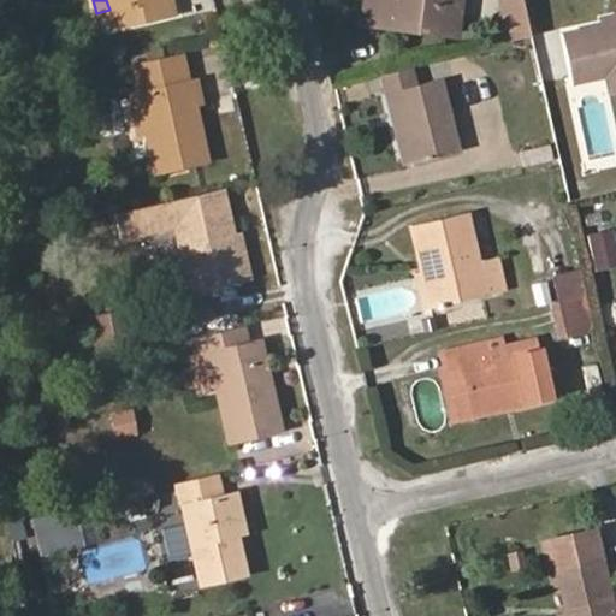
[(175,12),(172,0),(106,0),(110,10),(113,27),(175,12)]
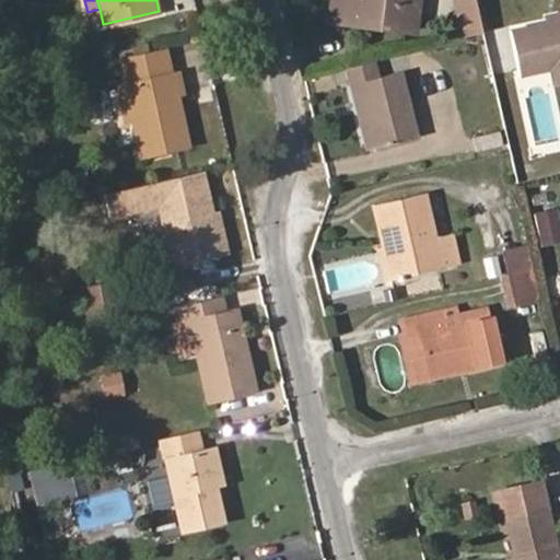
[(416,32),(419,0),(333,0),(330,21),(416,32)]
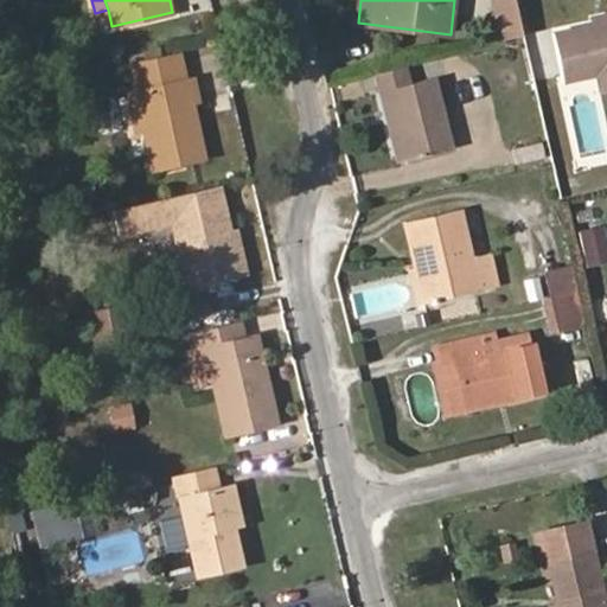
[(521,23),(515,0),(493,0),(500,27),(521,23)]
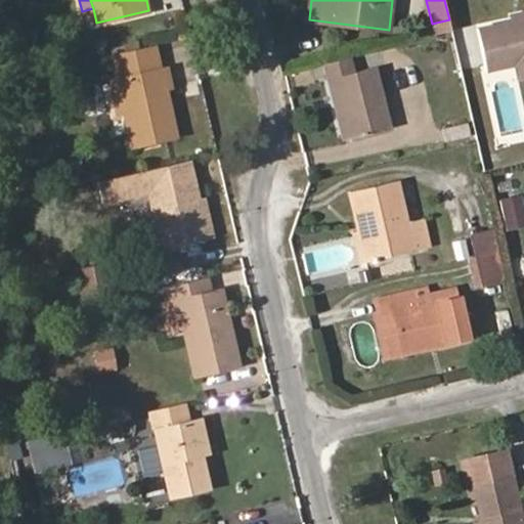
[(523,16),(523,9),(510,13),(512,19),(523,16)]
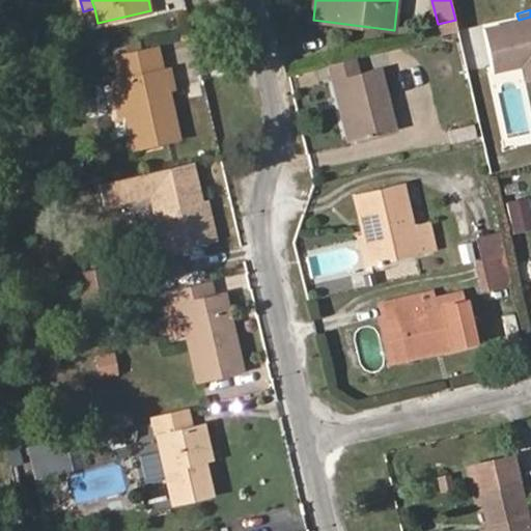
[(530,17),(519,20),(484,28),(494,72),(522,65),(530,63),(530,17)]
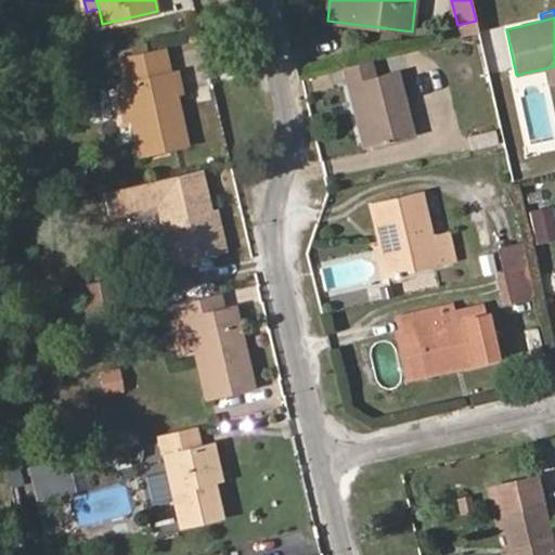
[(479,33),(476,21),(457,25),(460,37),(479,33)]
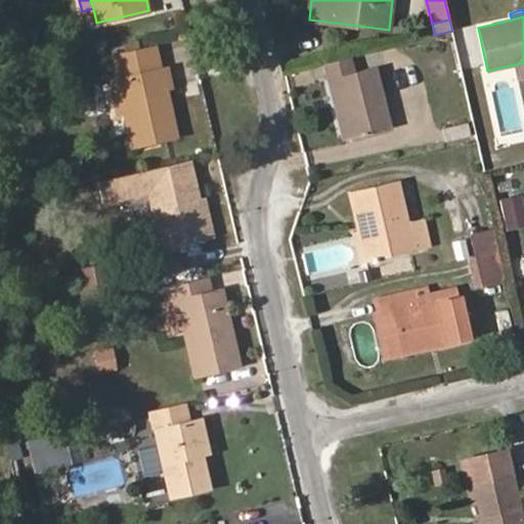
[(176,135),(166,88),(171,87),(167,68),(160,70),(155,44),(113,53),(118,79),(110,81),(118,114),(124,113),(131,145),(176,135)]
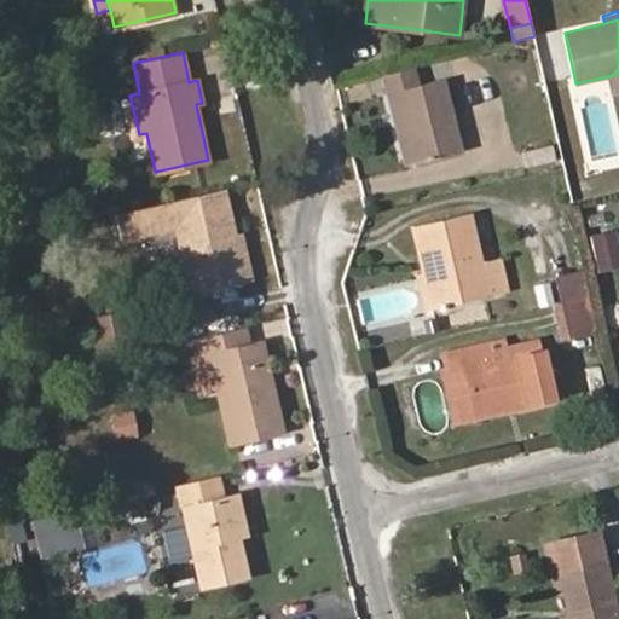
[(414,162),(394,91),(418,85),(414,67),(383,75),(406,165),(414,162)]
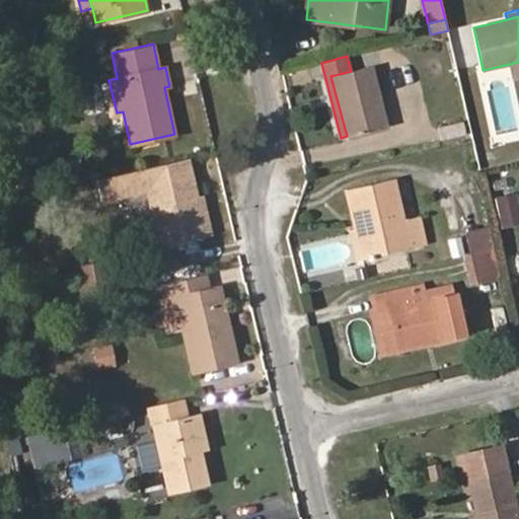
[(518,76),(518,62),(510,64),(513,78),(518,76)]
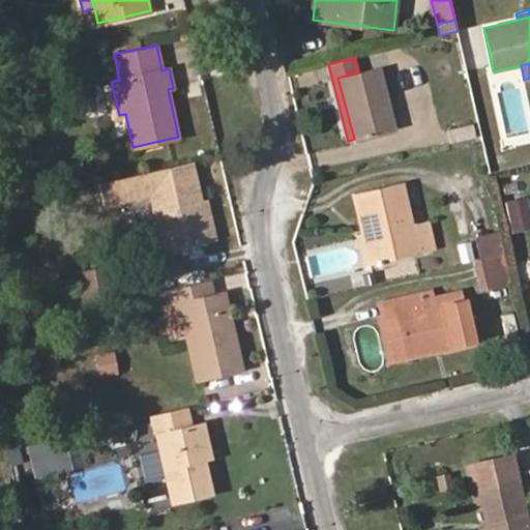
[(395,129),(380,67),(358,72),(337,78),(354,139),(395,129)]
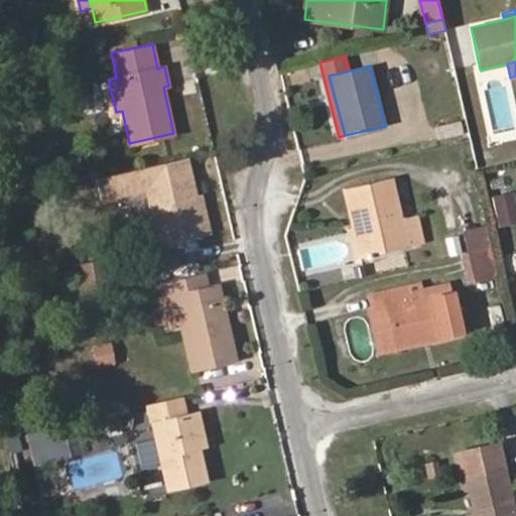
[(464,133),(461,120),(435,126),(439,139),(464,133)]
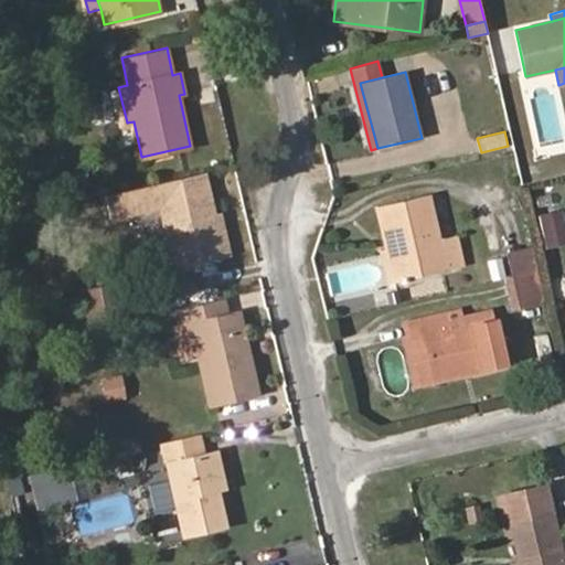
[(224,256),(214,215),(204,172),(105,195),(110,217),(160,205),(169,242),(152,245),(160,277),(177,273),(176,267),(224,256)]
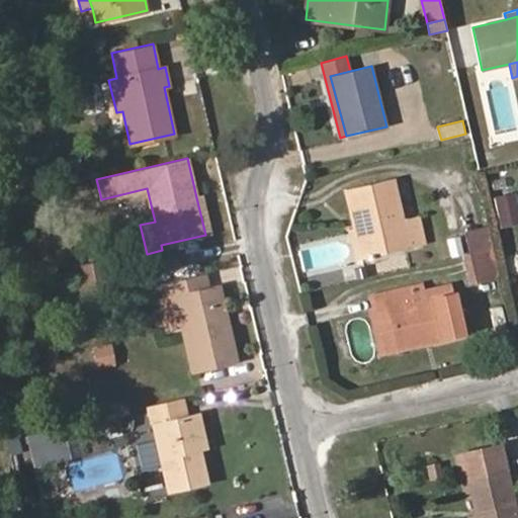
[(37,186),(35,178),(21,181),(23,189),(37,186)]
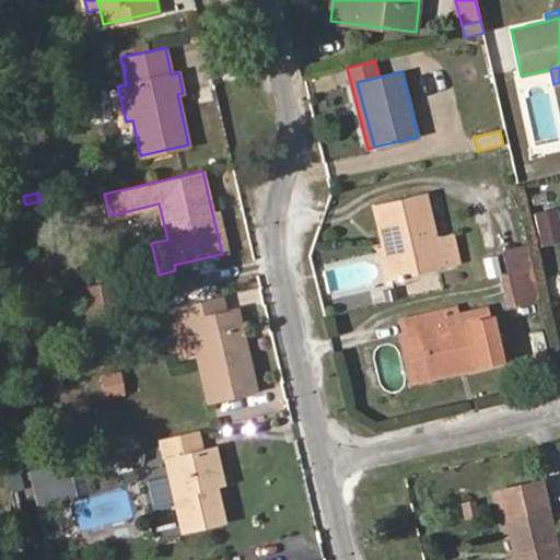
[(458,264),(452,233),(435,237),(424,193),(373,205),(391,279),(458,264)]
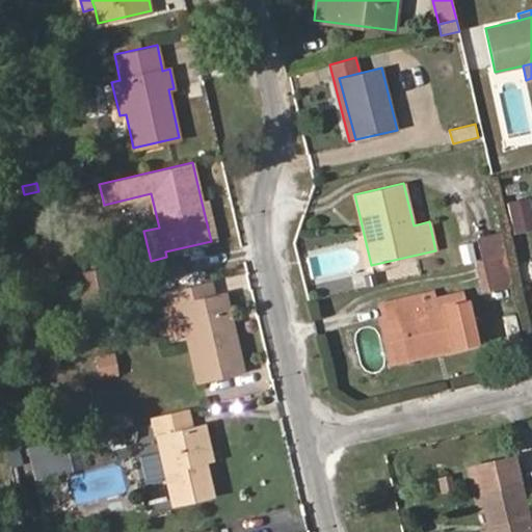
[(531,228),(531,221),(527,198),(509,203),(511,211),(515,231),(524,230),(531,228)]
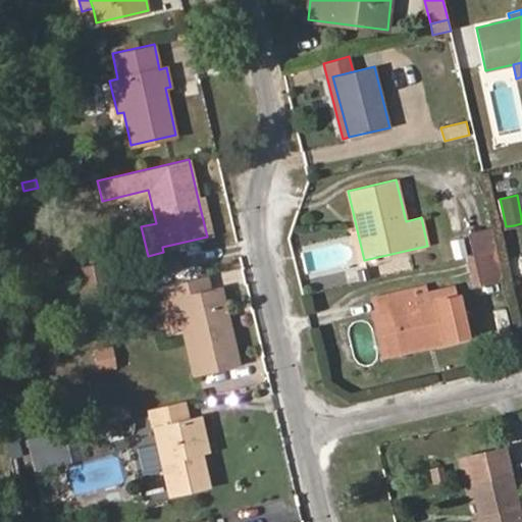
[(212,236),(203,198),(198,199),(207,237),(212,236)]
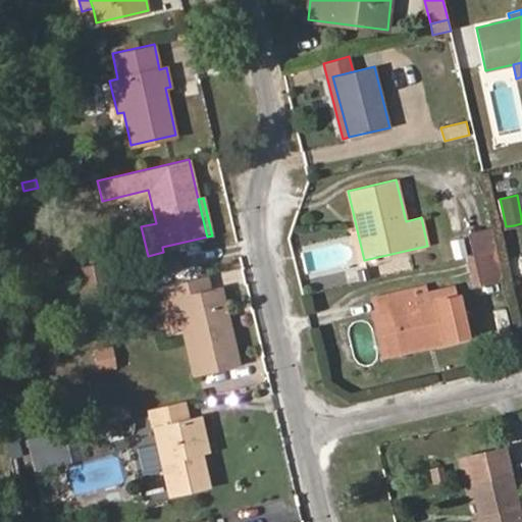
[(499,249),(493,226),(467,232),(468,237),(472,253),(472,255),(499,249)]
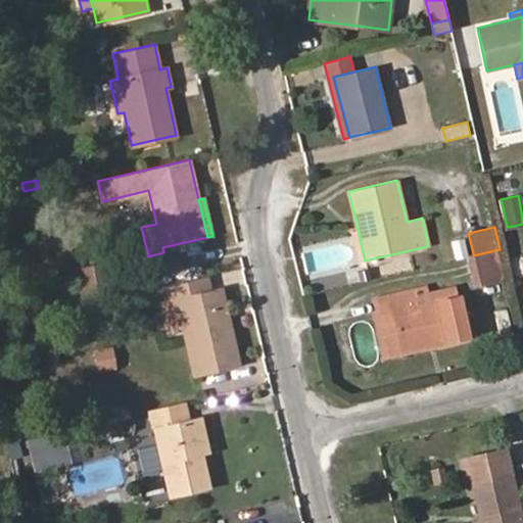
[(473,253),(469,237),(453,240),(456,257),(473,253)]
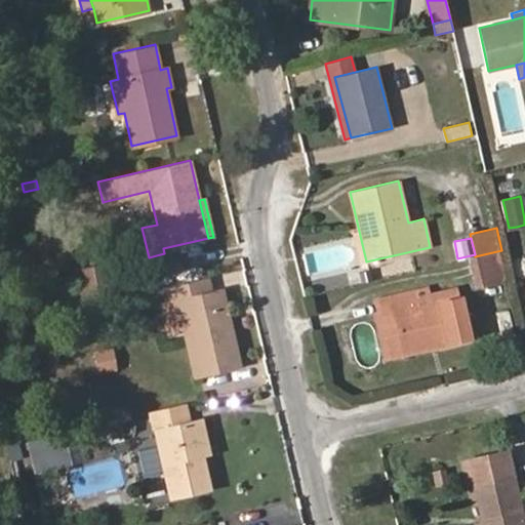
[(508,280),(501,250),(475,256),(468,257),(475,288),(508,280)]
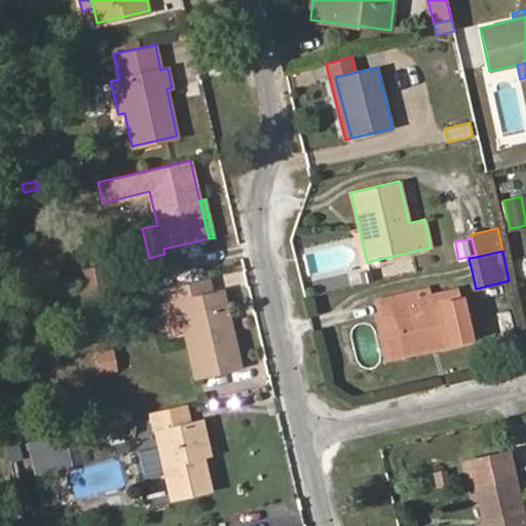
[(114,299),(107,266),(78,272),(86,305),(114,299)]
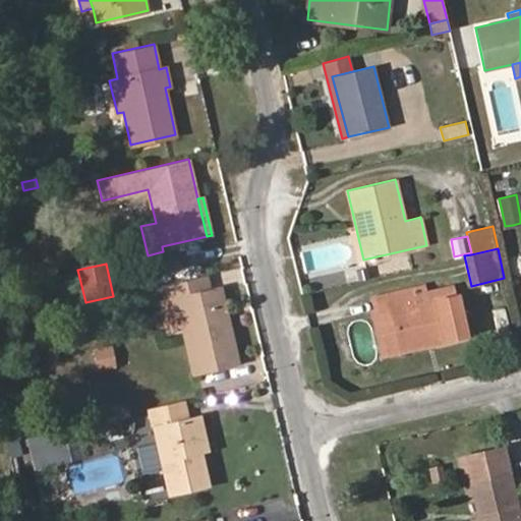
[(368,278),(365,268),(356,270),(359,280),(368,278)]
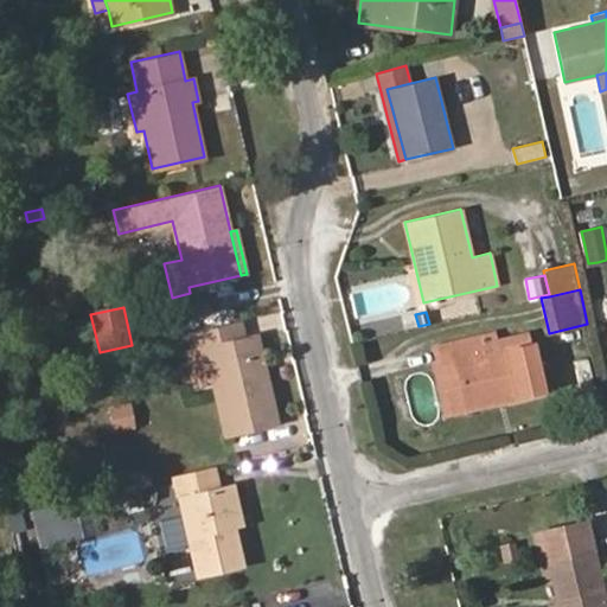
[(278,422),(257,334),(243,338),(240,320),(189,332),(193,350),(205,346),(213,383),(225,434),(278,422)]
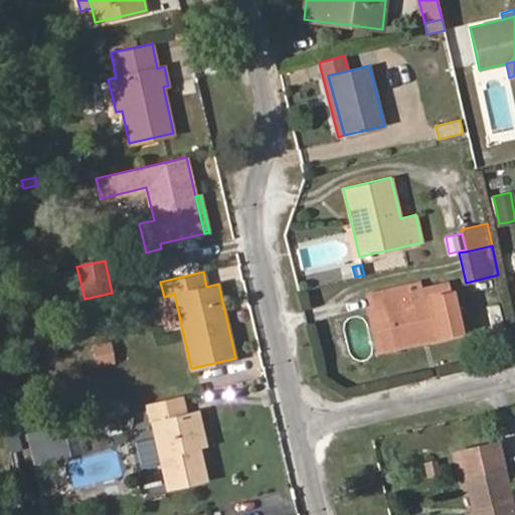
[(410,299),(451,290),(449,283),(419,291),(418,283),(407,286),(410,299)]
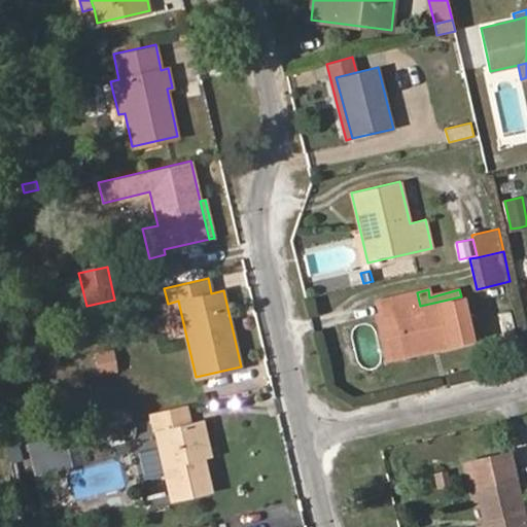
[(471,340),(461,296),(420,306),(417,292),(378,301),(381,316),(393,313),(402,355),(471,340)]
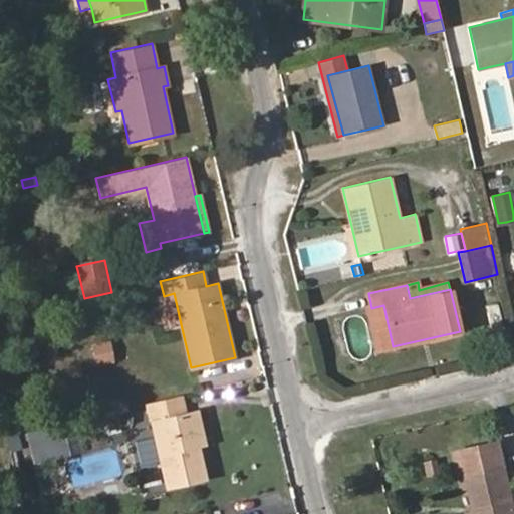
[(181,324),(174,293),(164,296),(158,297),(166,328),(181,324)]
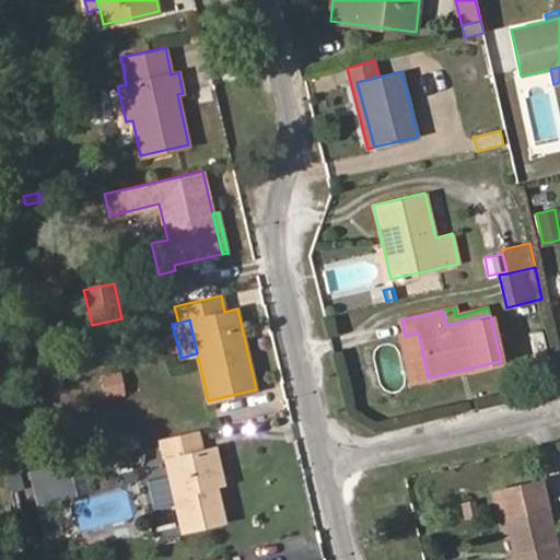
[(428,377),(418,333),(405,336),(400,337),(410,382),(428,377)]
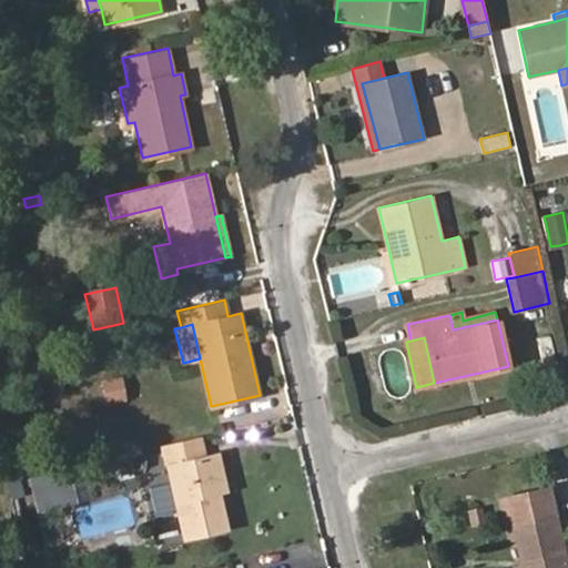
[(127,399),(122,376),(101,379),(104,403),(127,399)]
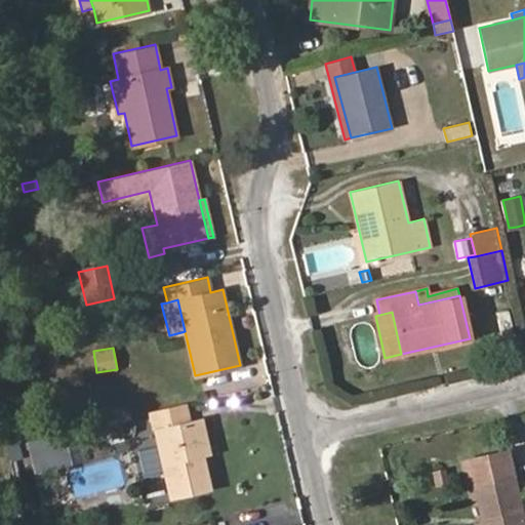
[(209,489),(202,455),(199,455),(191,421),(187,403),(151,411),(170,498),(209,489)]
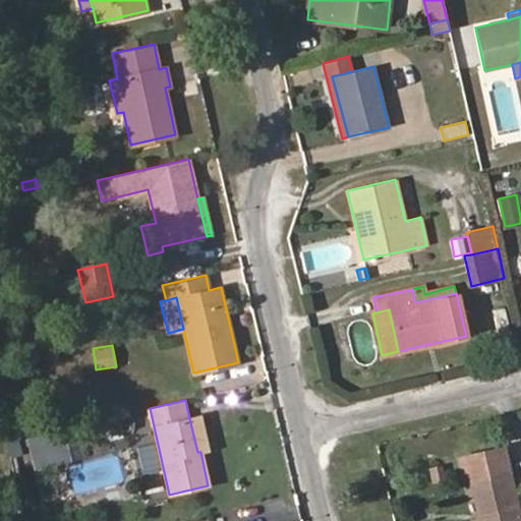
[(208,450),(200,415),(189,418),(197,452),(200,452),(208,450)]
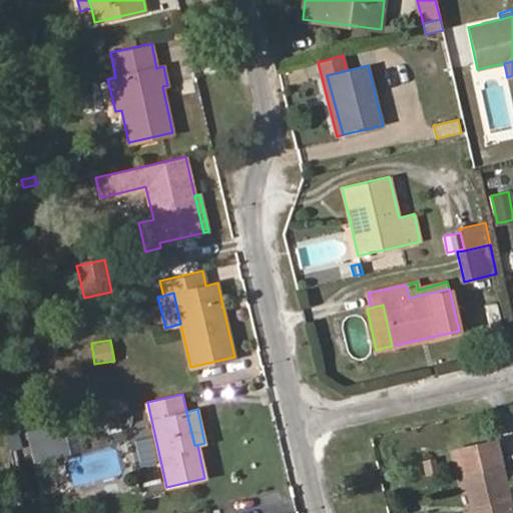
[(77,449),(70,421),(55,424),(32,430),(39,458),(77,449)]
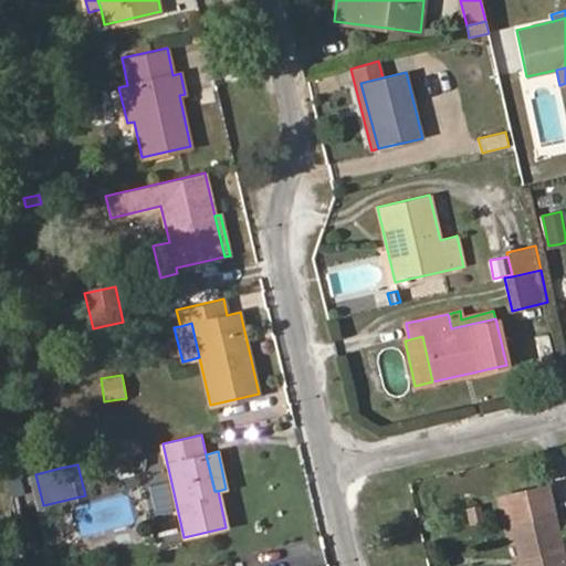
[(43,505),(35,474),(30,475),(38,506),(43,505)]
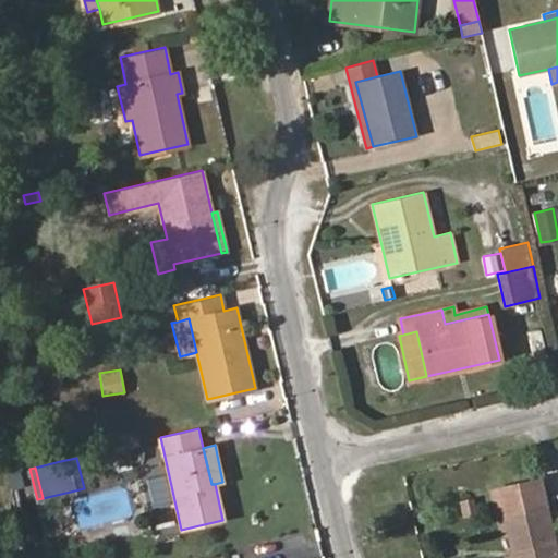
[(557,557),(557,549),(556,550),(538,480),(498,489),(504,513),(514,556),(506,557),(557,557)]
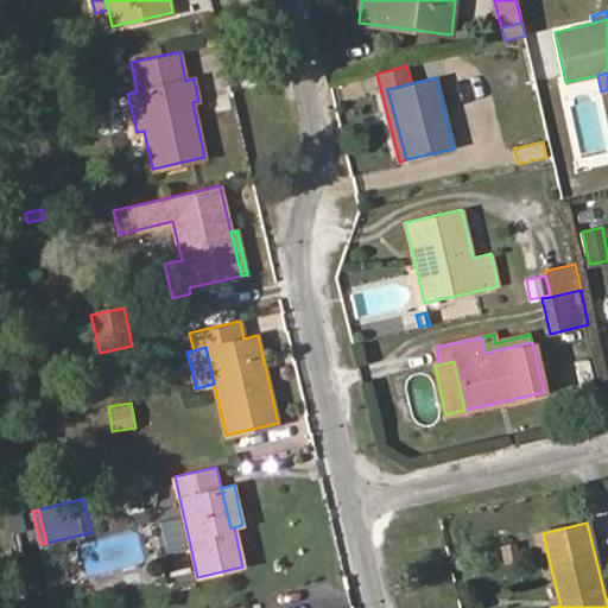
[(549,559),(543,533),(534,534),(540,562),(549,559)]
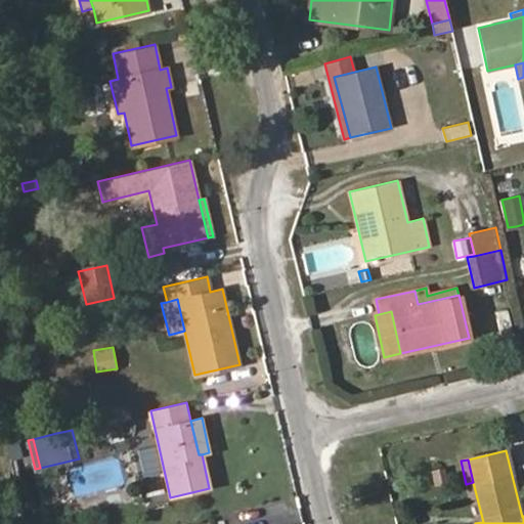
[(447,483),(443,468),(431,470),(434,486),(447,483)]
